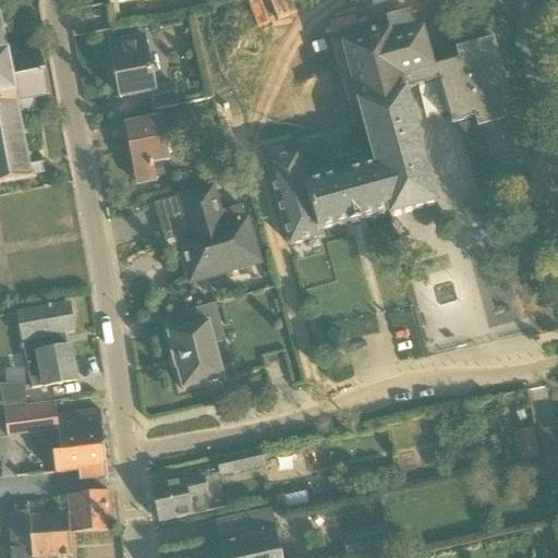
[(0,14),(0,9),(4,8),(3,4),(2,4),(2,3),(12,2),(11,0),(0,0),(0,185),(37,179),(36,176),(45,173),(41,157),(33,159),(33,158),(33,155),(27,156),(24,137),(28,136),(28,133),(23,134),(20,116),(25,116),(24,113),(37,111),(35,100),(49,97),(41,55),(22,58),(20,46),(7,48),(3,31),(8,29),(8,26),(2,27),(0,14)]
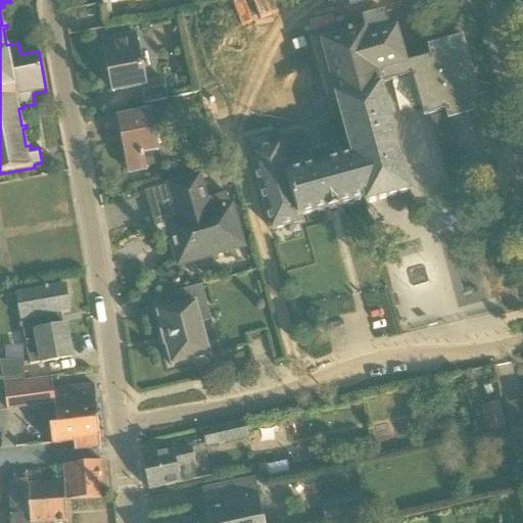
[(346,0),(349,8),(380,0),(346,0)]
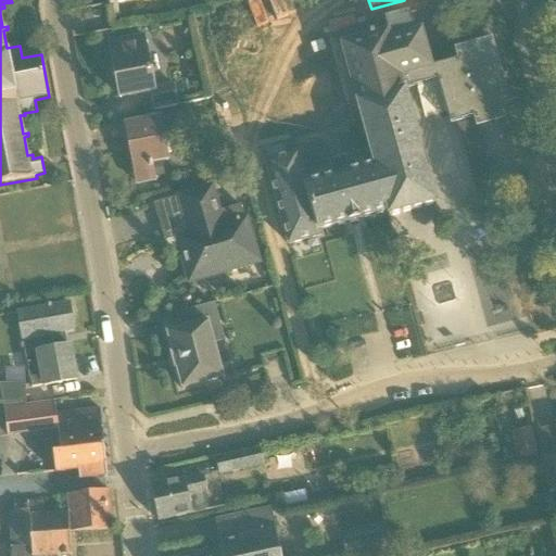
[(421,32),(415,34),(409,13),(384,19),(384,20),(367,25),(338,33),(341,46),(375,166),(374,166),(386,213),(388,213),(389,218),(437,205),(404,91),(417,88),(418,90),(422,108),(426,118),(446,113),(450,125),(451,126),(458,124),(459,128),(465,148),(480,143),(482,143),(478,128),(480,127),(505,121),(505,123),(505,124),(513,122),(515,121),(514,119),(512,112),(509,113),(509,112),(497,68),(492,50),(495,49),(492,40),(483,42),(484,46),(478,48),(460,52),(457,53),(457,52),(454,42),(453,43),(439,47),(444,66),(431,70),(421,32)]
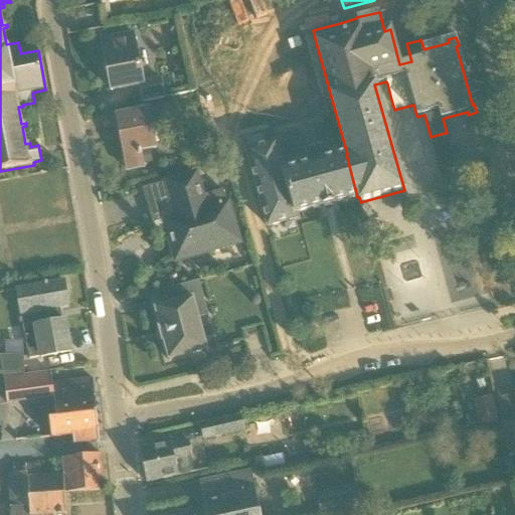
[(161,80),(143,84),(133,33),(102,40),(112,92),(140,86),(143,103),(164,99),(161,80)]
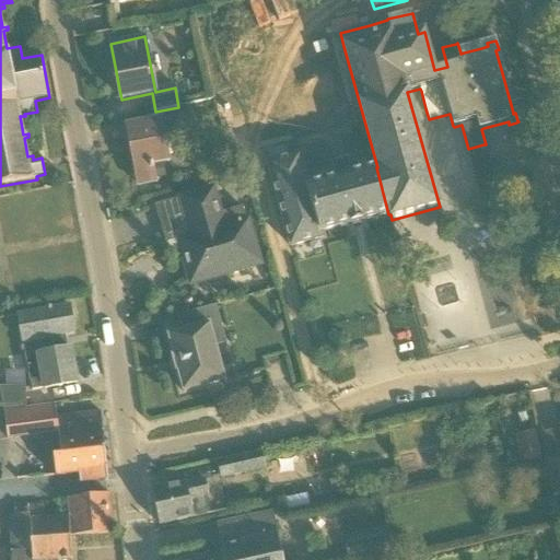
[(152,165),(166,163),(170,162),(166,147),(168,146),(167,140),(165,141),(161,119),(126,126),(138,186),(156,183),(152,165)]
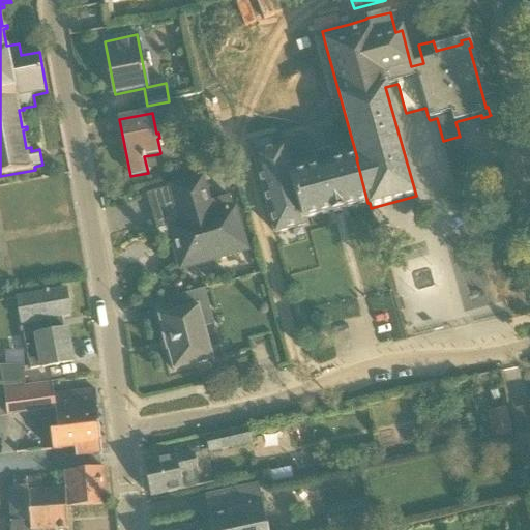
[(304,221),(367,203),(356,158),(292,176),(284,147),(254,155),(275,234),(306,226),(304,221)]
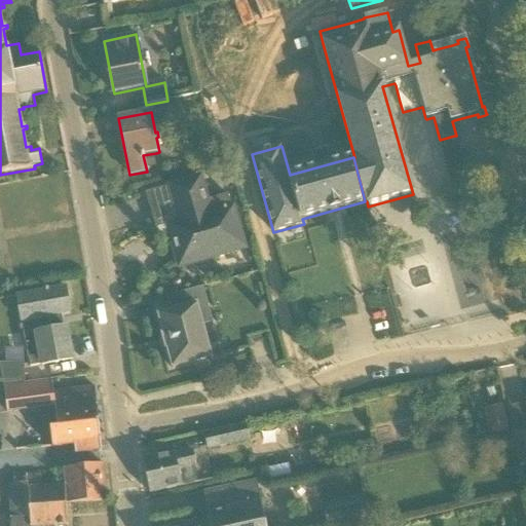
[(180,267),(245,249),(233,209),(232,209),(228,195),(207,201),(200,178),(146,193),(159,240),(171,236),(180,267)]
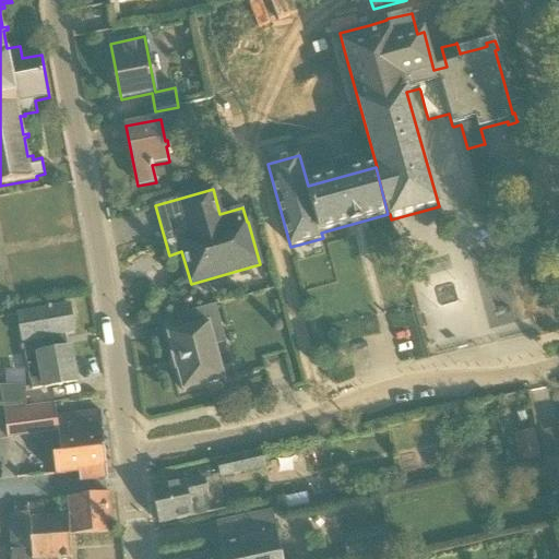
[(74,333),(70,306),(51,309),(51,307),(48,308),(49,310),(18,316),(23,343),(32,391),(45,389),(76,383),(71,349),(62,351),(59,336),(74,333)]
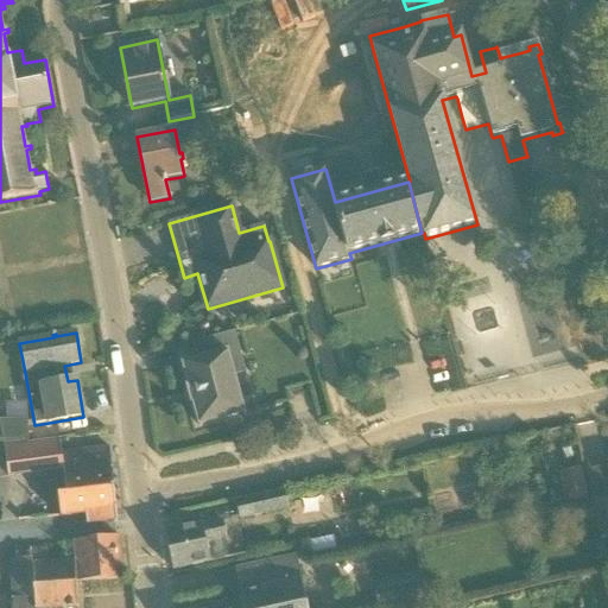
[(245,415),(228,355),(239,352),(234,334),(194,344),(198,361),(183,365),(189,387),(188,388),(192,404),(194,404),(200,426),(245,415)]
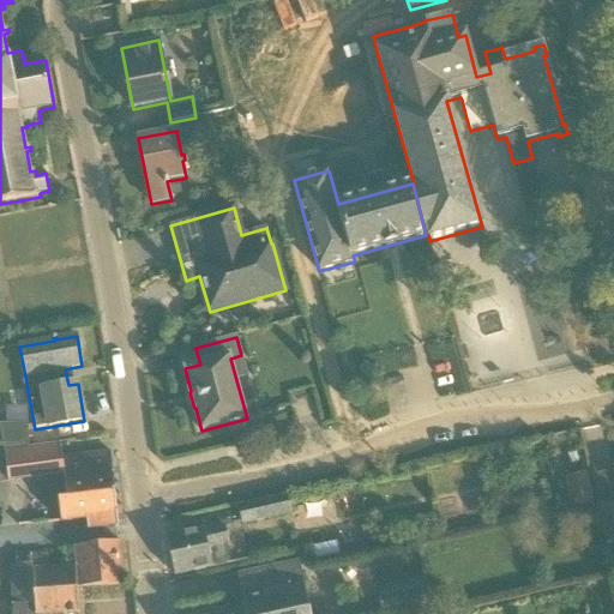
[(0,427),(4,445),(29,445),(28,425),(0,425),(0,427)]
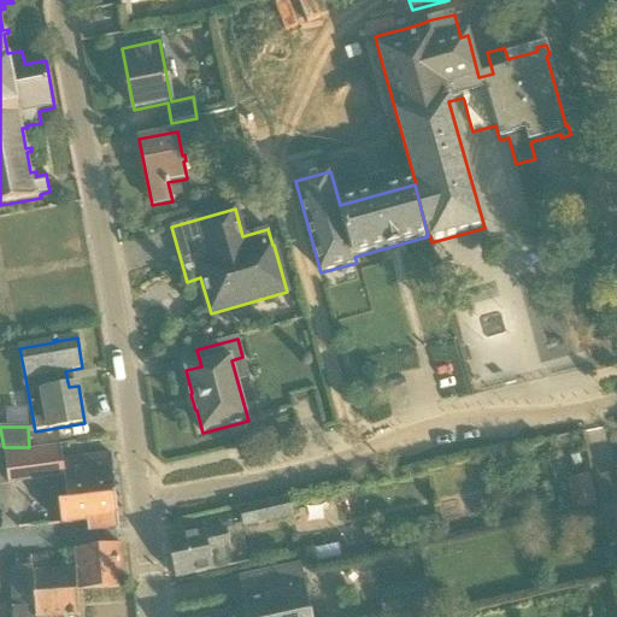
[(87,522),(89,533),(119,529),(112,456),(78,459),(64,462),(62,447),(29,452),(29,447),(4,447),(9,485),(66,479),(66,482),(69,504),(59,504),(62,524),(63,526),(87,522)]
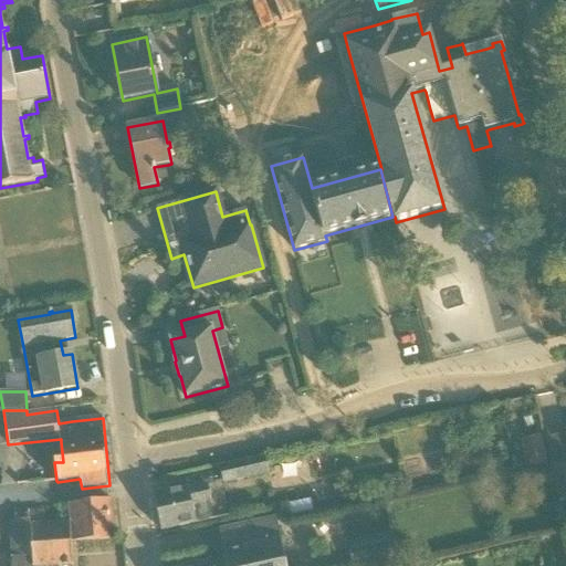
[(559,435),(545,438),(549,460),(564,457),(559,435)]
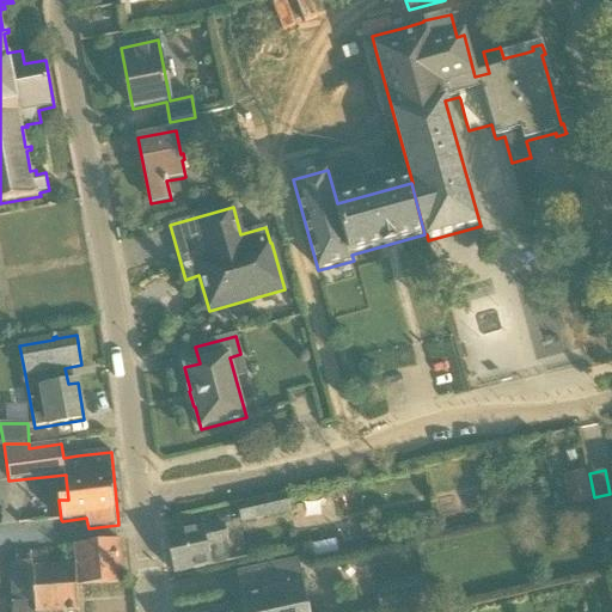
[(592,502),(585,472),(562,477),(569,508),(592,502)]
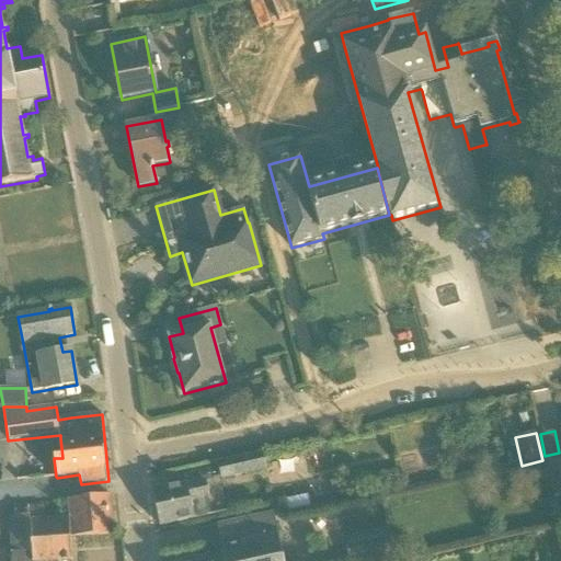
[(491,459),(504,457),(501,441),(488,443),(491,459)]
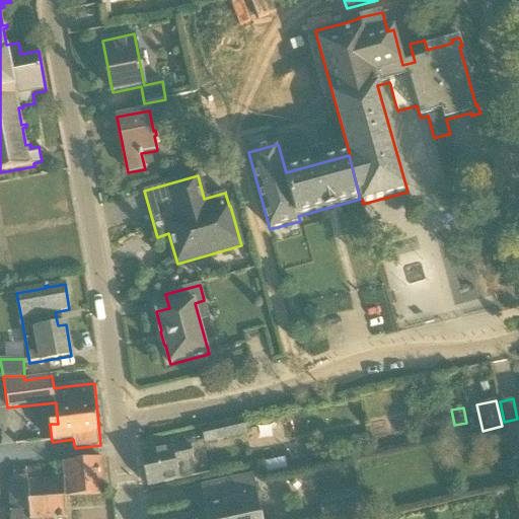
[(205,443),(246,434),(243,419),(201,428),(205,443)]
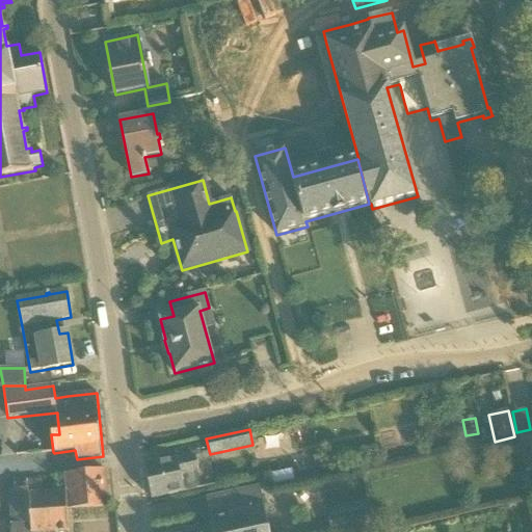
[(531,435),(519,440),(526,471),(531,469),(531,435)]
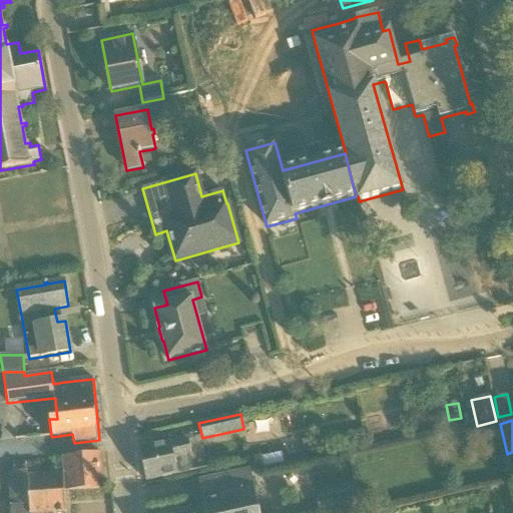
[(187,440),(139,451),(146,482),(193,471),(189,456),(190,456),(187,440)]
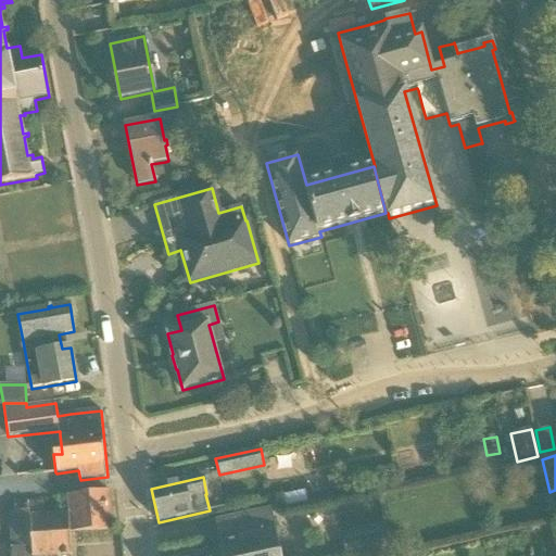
[(41,503),(28,504),(29,518),(32,548),(32,555),(64,555),(72,555),(70,532),(113,531),(110,491),(68,495),(71,515),(45,516),(41,503)]
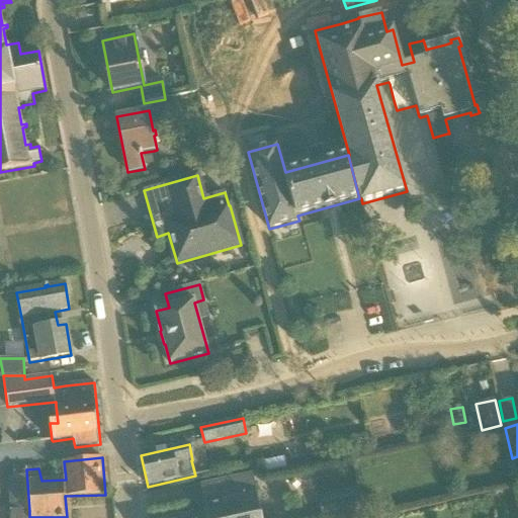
[(8,478),(11,510),(29,511),(27,483),(26,469),(14,470),(15,477),(8,478)]
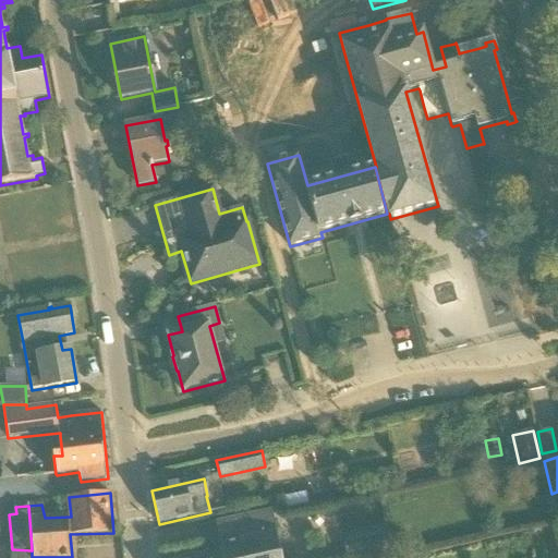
[(222,555),(205,557),(281,557),(271,512),(216,524),(219,537),(219,538),(222,555)]
